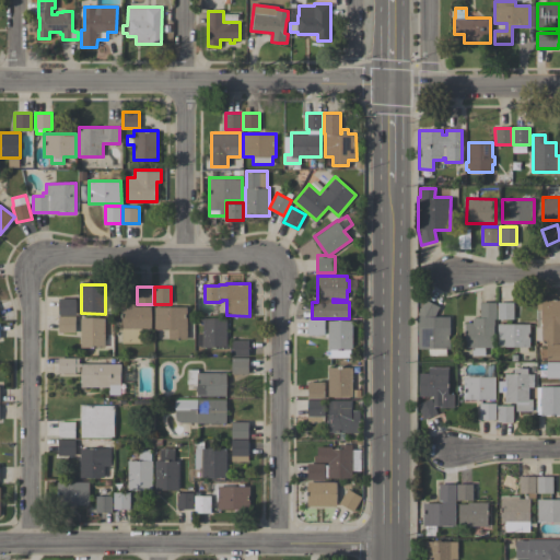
[(76,315),(59,315),(59,299),(76,299),(76,315)]
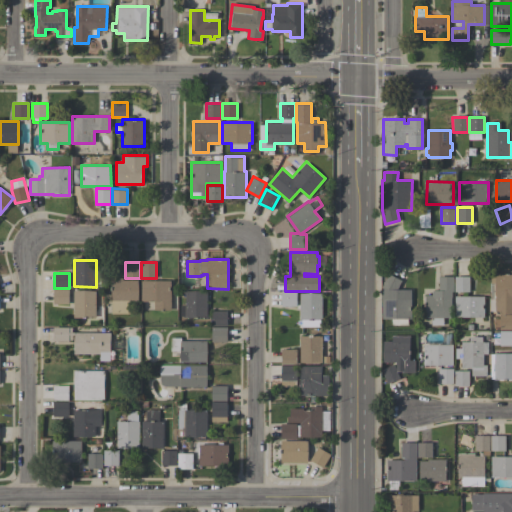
[(411,289),(411,319),(408,319),(408,325),(392,325),(392,319),(382,319),(382,300),(382,288),(388,274),(402,281),(397,289),(411,289)]
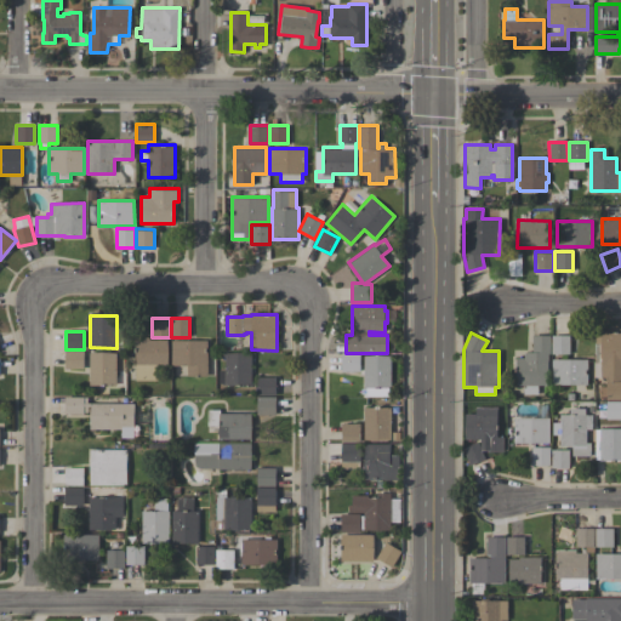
[(620,381),(602,381),(602,379),(600,379),(600,332),(620,332),(620,381)]
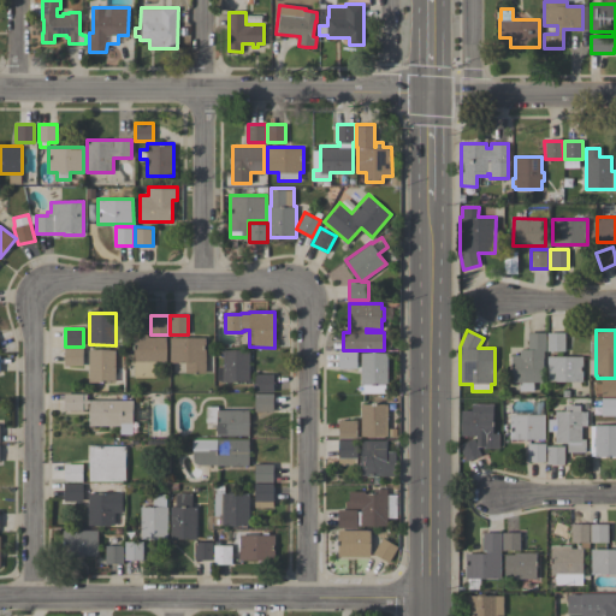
[(545,333),(545,351),(544,351),(544,359),(543,359),(543,383),(533,383),(533,390),(517,390),(519,383),(510,381),(511,356),(520,356),(520,349),(528,349),(528,333),(545,333)]
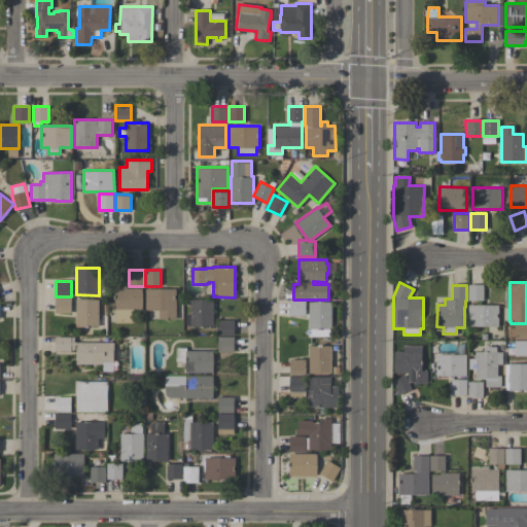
[(483,301),(477,301),(477,304),(471,304),(471,301),(468,301),(468,285),(483,285),(483,301)]
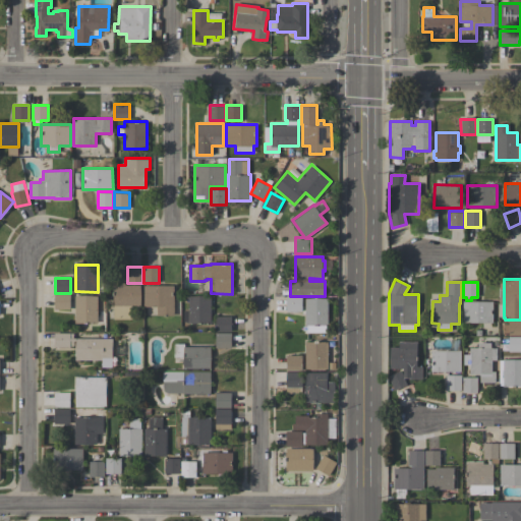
[(114,286),(121,286),(121,284),(125,284),(125,286),(140,286),(141,306),(132,306),(132,320),(114,320),(114,286)]
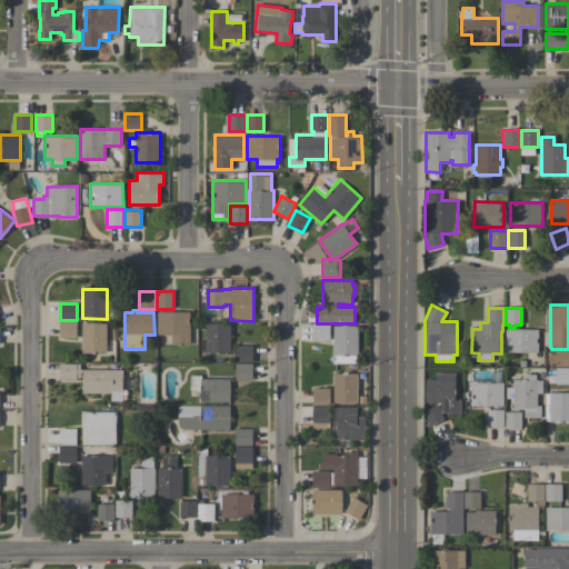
[(190,312),(190,345),(171,345),(171,336),(158,336),(158,312),(190,312)]
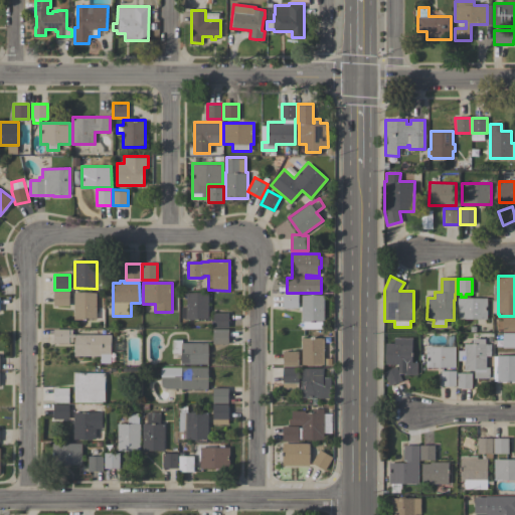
[(69,306),(54,306),(54,291),(69,291),(69,306)]
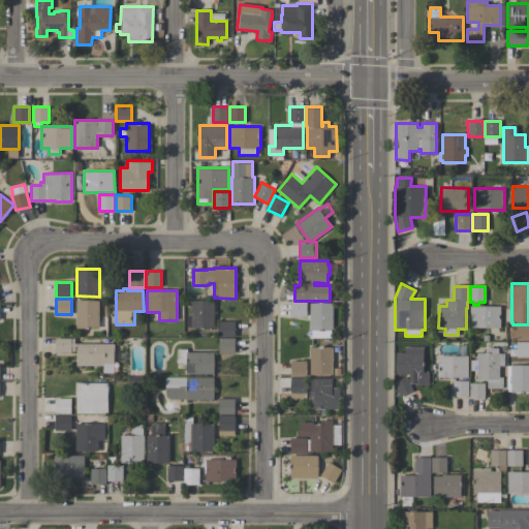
[(76,301),(99,301),(99,316),(104,316),(104,329),(76,329),(76,301)]
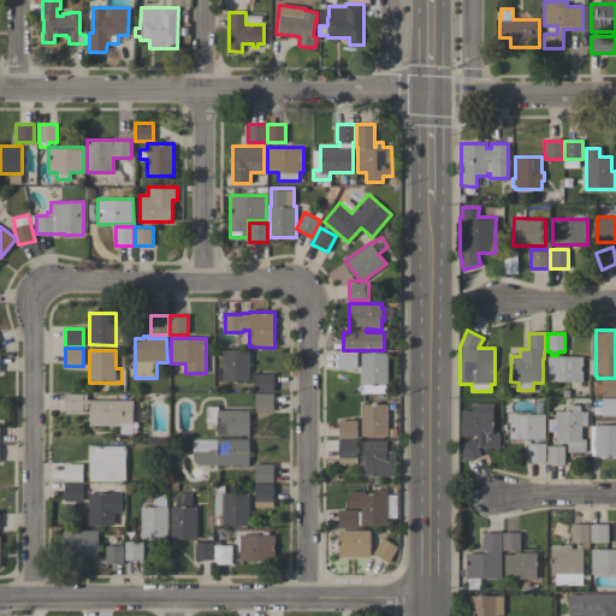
[(249,383),(224,383),(224,381),(218,381),(218,368),(224,368),(224,350),(250,350),(249,383)]
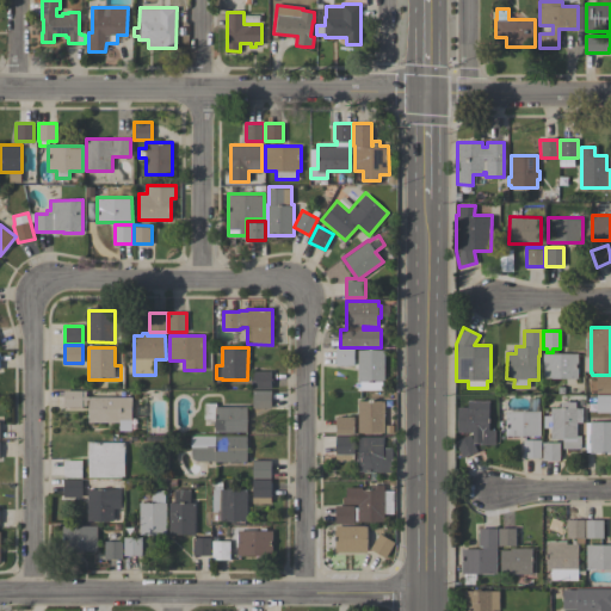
[(355,366),(337,366),(337,349),(355,349),(355,366)]
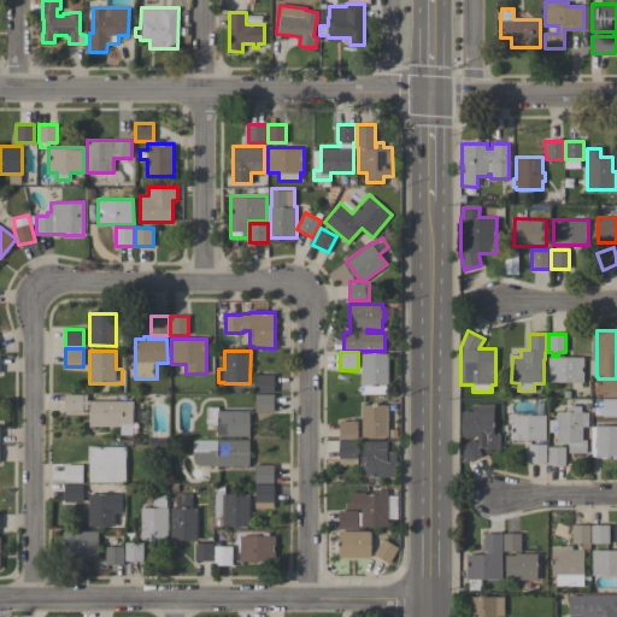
[(388,386),(362,386),(362,354),(375,353),(388,354),(388,386)]
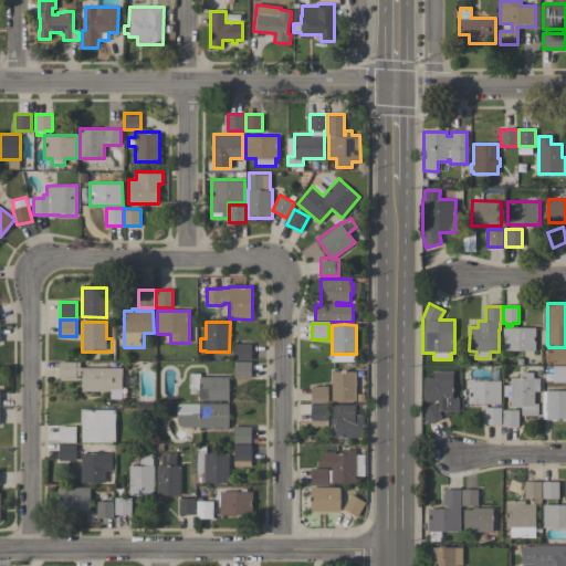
[(535,350),(503,350),(503,327),(535,327),(535,350)]
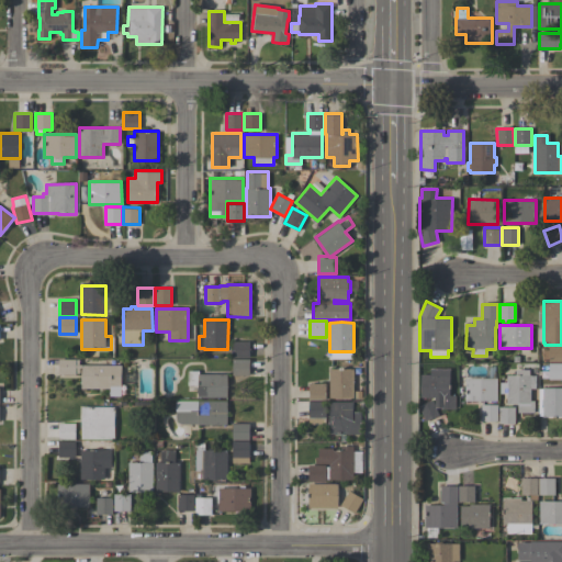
[(250,358),(233,358),(233,341),(250,341),(250,358)]
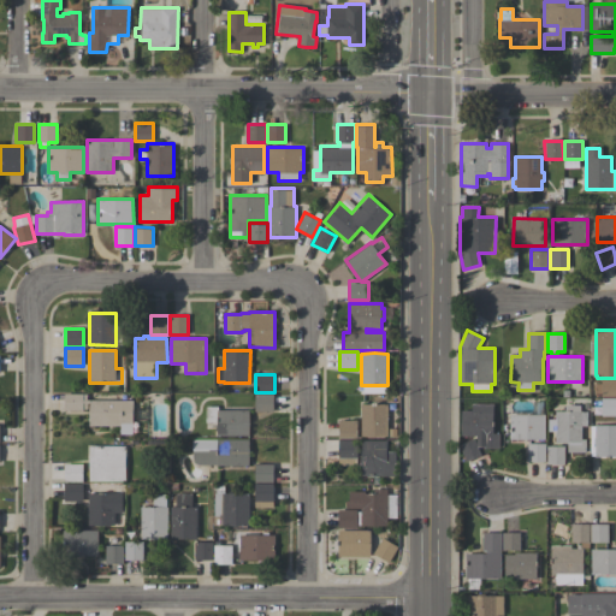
[(615,397),(602,397),(602,395),(594,395),(594,384),(602,384),(602,379),(615,379),(615,397)]
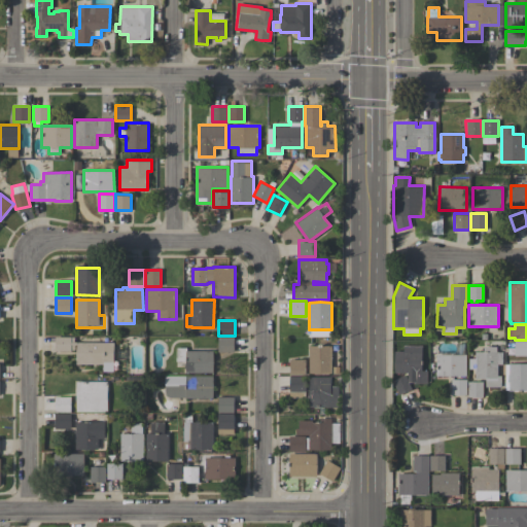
[(113,372),(103,372),(103,364),(77,364),(77,345),(74,345),(74,350),(71,350),(71,352),(56,352),(56,337),(71,337),(71,338),(74,338),(74,343),(113,343),(113,372)]
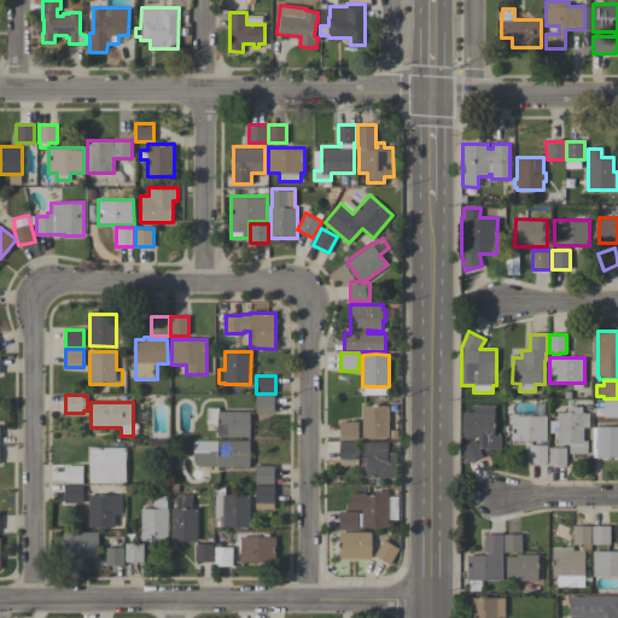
[(274,413),(256,413),(256,395),(275,396),(274,413)]
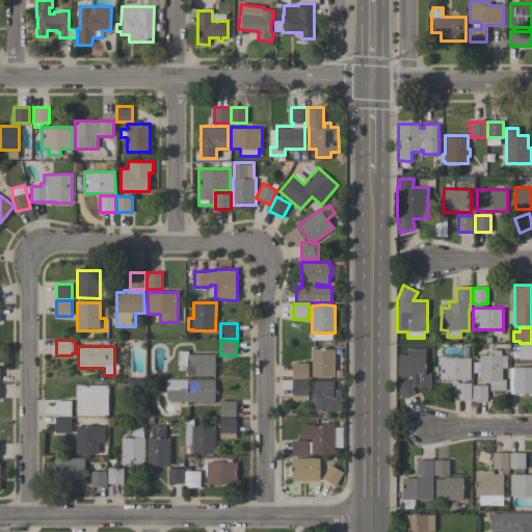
[(531,360),(520,360),(520,344),(531,344),(531,360)]
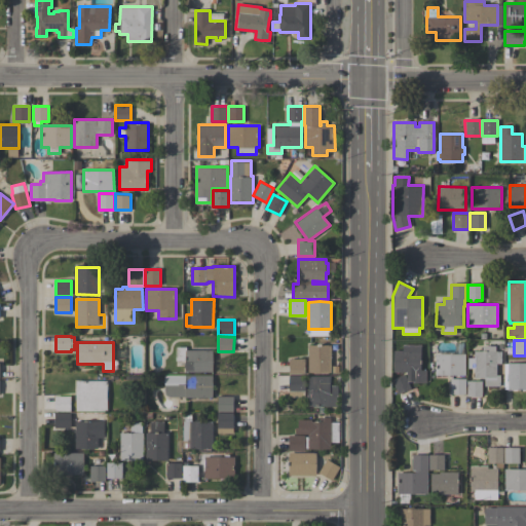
[(331,373),(318,373),(318,374),(313,374),(313,373),(308,373),(308,345),(331,345),(331,373)]
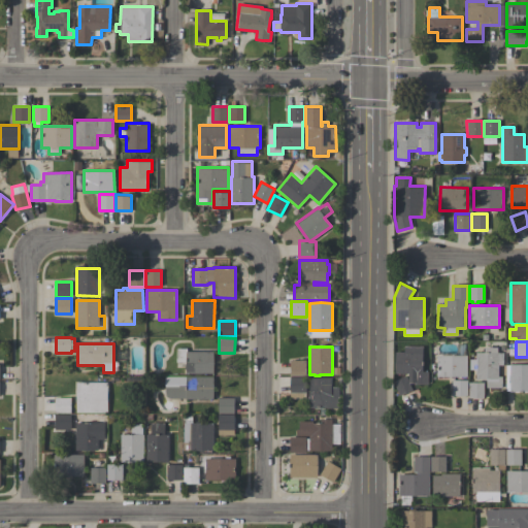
[(408,373),(395,373),(395,352),(404,352),(404,347),(422,347),(422,354),(422,371),(428,371),(428,385),(416,385),(416,384),(409,384),(413,390),(399,396),(393,382),(406,375),(408,382),(408,373)]
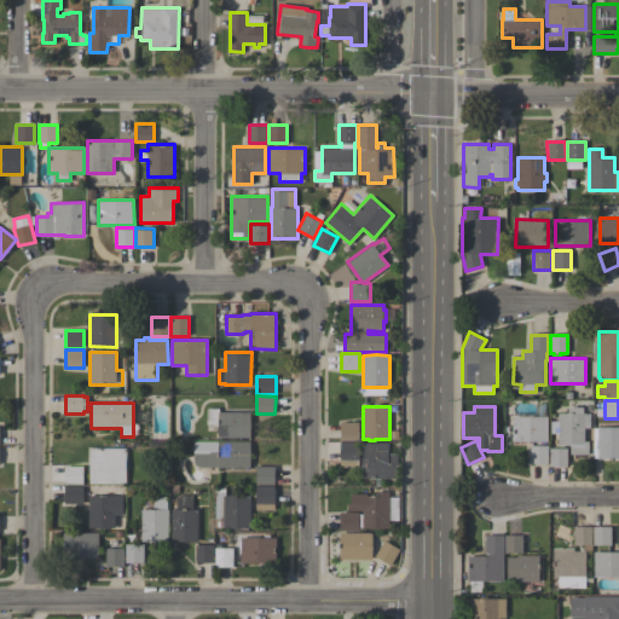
[(557,434),(551,434),(551,422),(557,422),(557,414),(568,414),(568,408),(583,408),(583,414),(590,414),(590,428),(584,428),(584,443),(589,443),(589,455),(577,455),(577,456),(573,456),(573,455),(571,455),(571,446),(557,445),(557,434)]
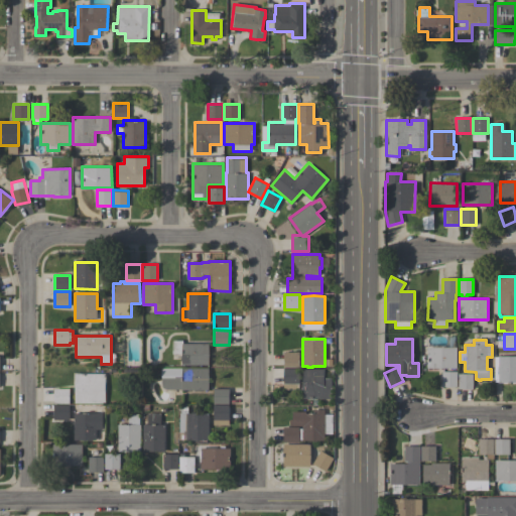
[(209,366),(181,365),(182,355),(172,355),(172,341),(182,341),(182,344),(209,344),(209,366)]
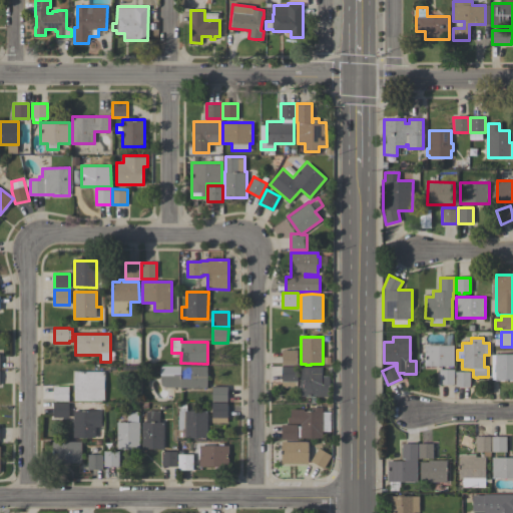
[(453,366),(424,366),(424,345),(454,346),(453,366)]
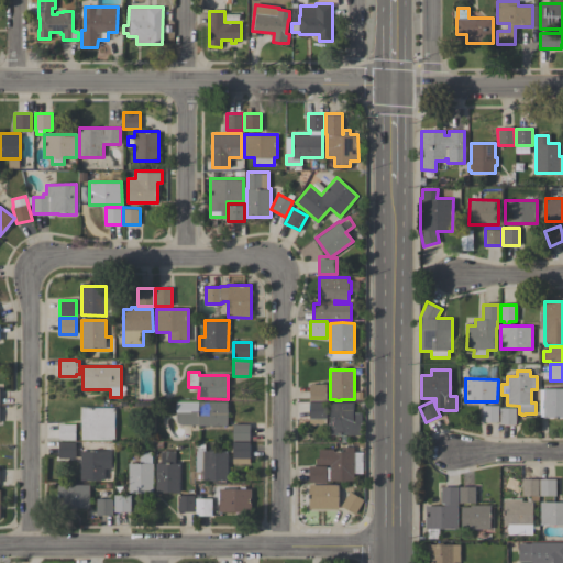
[(327,401),(309,401),(309,385),(327,385),(327,401)]
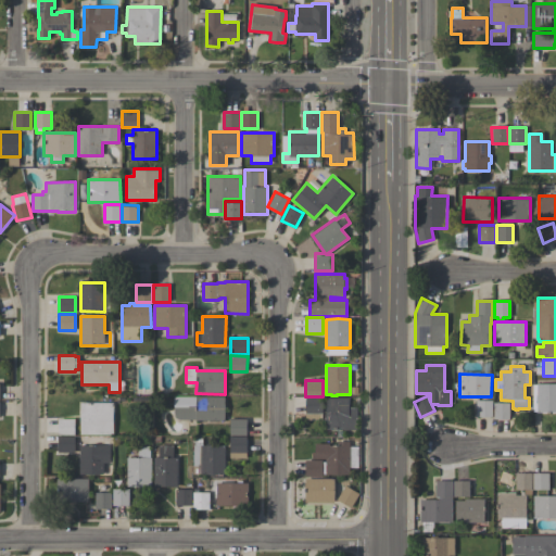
[(555,413),(536,413),(536,412),(532,412),(533,384),(536,384),(536,383),(555,383),(555,413)]
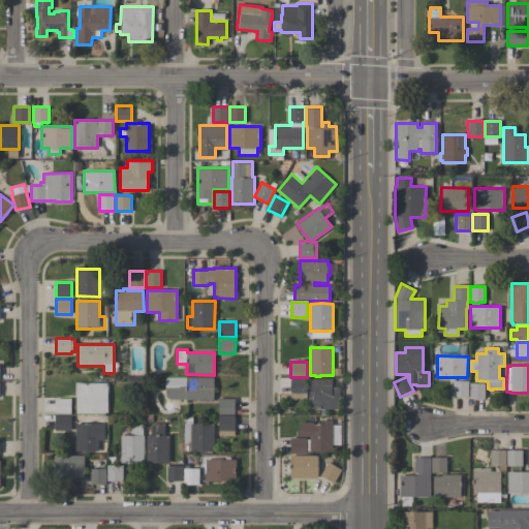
[(166,378),(214,378),(215,389),(214,400),(187,400),(172,400),(167,398),(166,392),(166,378)]
